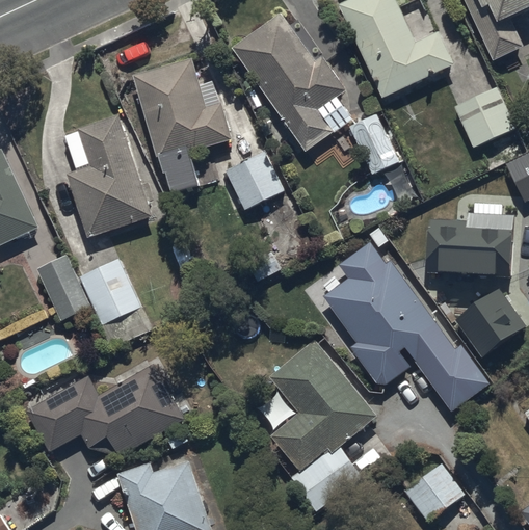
[(396,0),(341,0),(338,1),(379,98),(454,65),(439,31),(415,42),(396,0)]
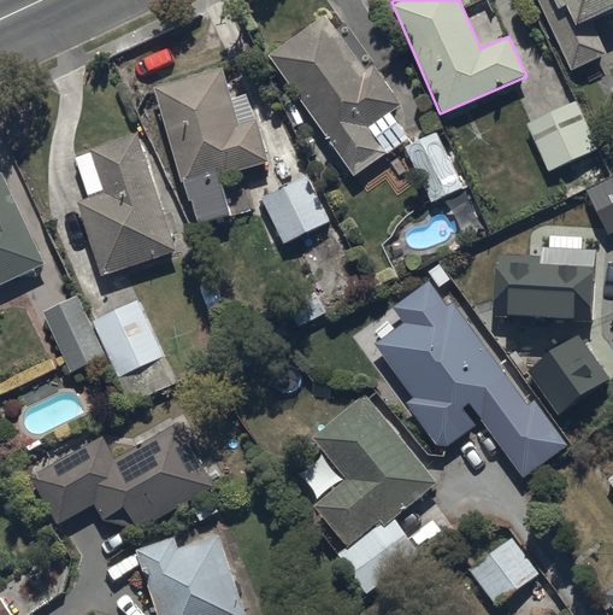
[(612,0),(538,0),(571,69),(608,52),(590,15),(612,3),(612,0)]
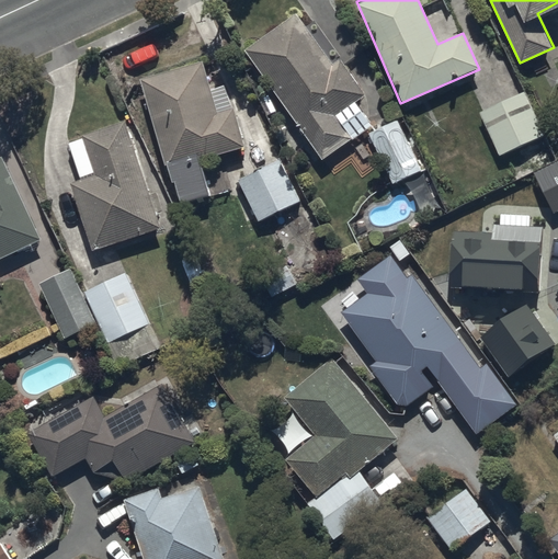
[(296,12),(243,49),(321,159),(352,137),(337,115),(367,93),(341,57),(332,64),(296,12)]
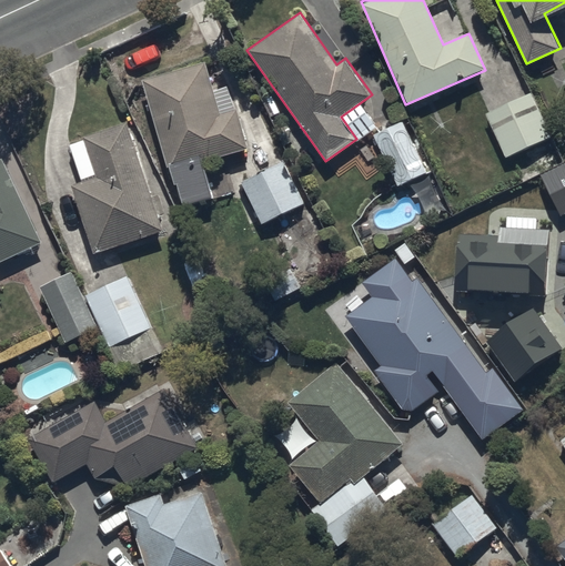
[(204,60),(141,78),(165,169),(173,167),(183,205),(212,198),(201,161),(249,148),(238,107),(233,108),(226,86),(212,89),(204,60)]
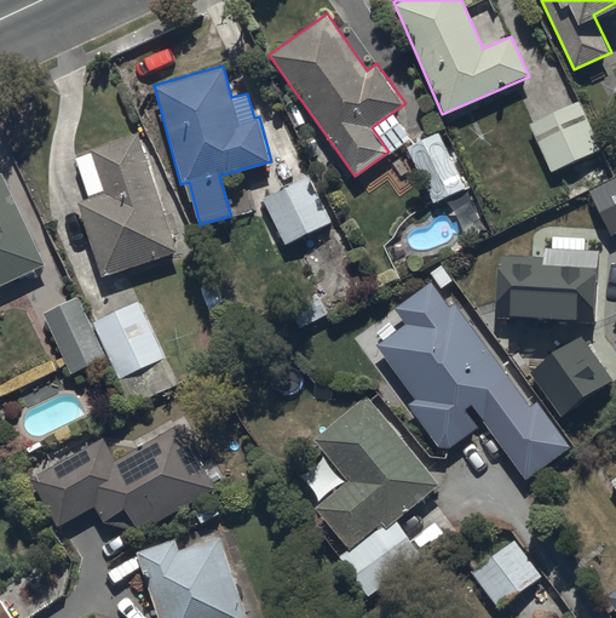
[(576,102),(527,126),(551,175),(600,150),(576,102)]
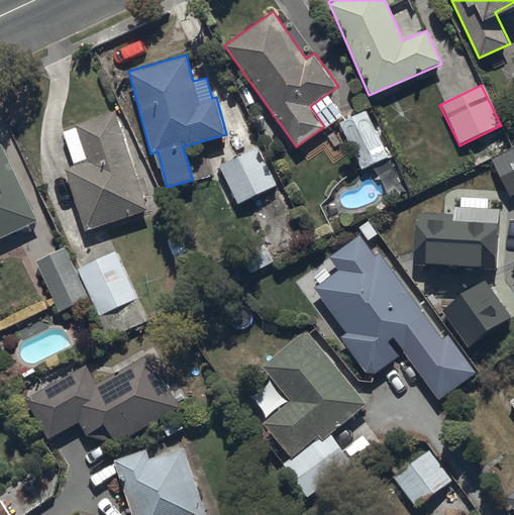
[(365,110),(335,123),(355,170),(385,158),(365,110)]
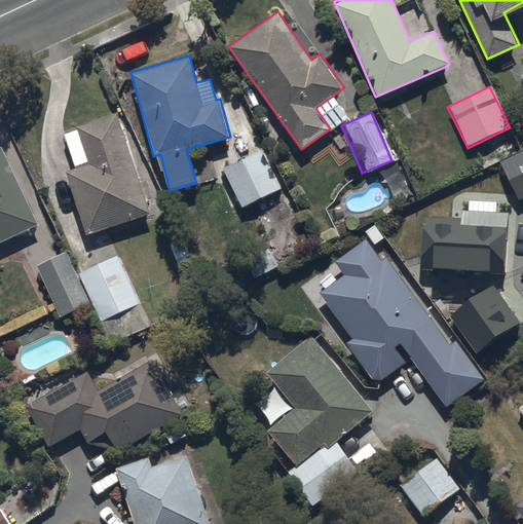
[(89,160),(66,170),(88,234),(151,212),(115,113),(77,126),(89,160)]
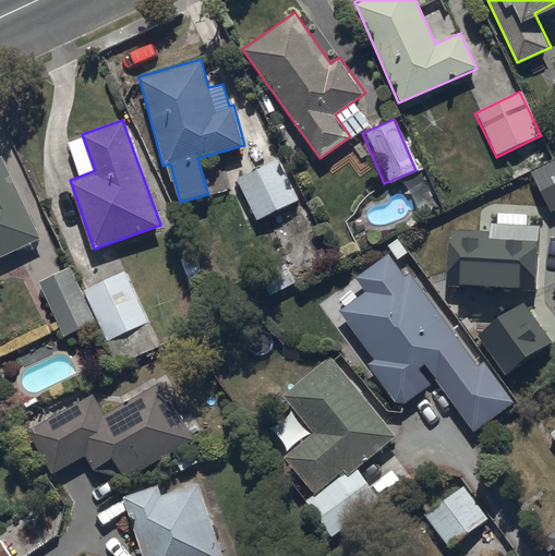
[(0,281),(2,280),(0,276),(0,257),(41,238),(1,155),(0,155),(0,281)]
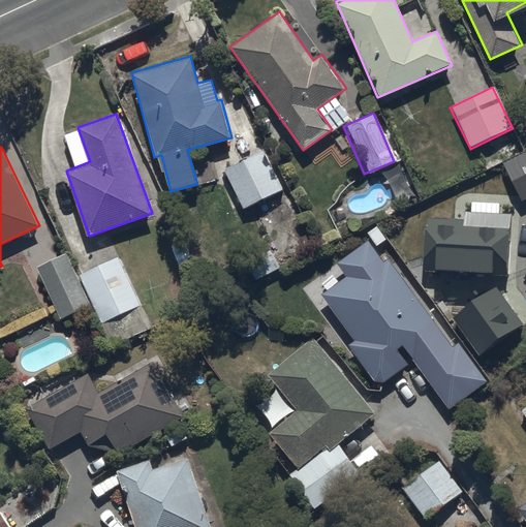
[(263,148),(221,169),(242,209),(283,188),(263,148)]
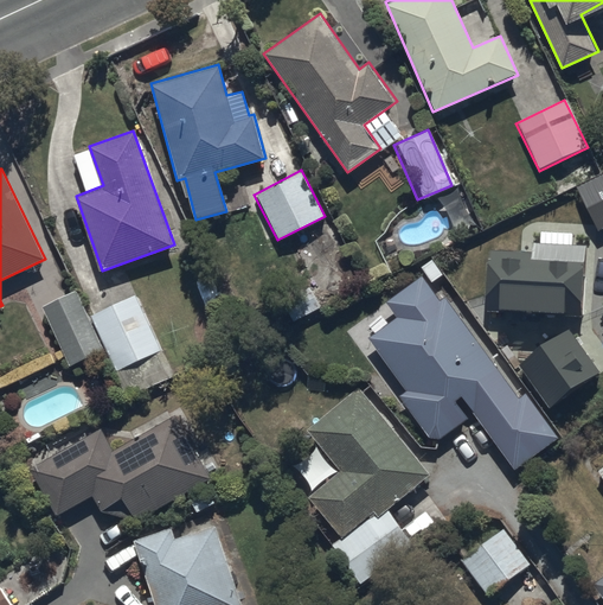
[(528,249),(491,248),(489,313),(501,313),(501,320),(584,322),(585,244),(530,243),(528,249)]
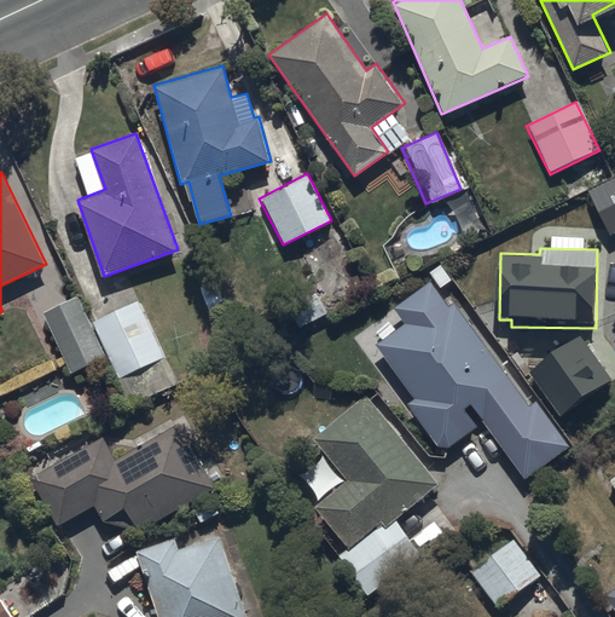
[(404,323),(376,342),(413,396),(405,403),(436,447),(450,447),(476,427),(464,409),(471,404),(524,478),(572,445),(539,399),(528,407),(454,303),(447,307),(429,281),(393,306),(404,323)]
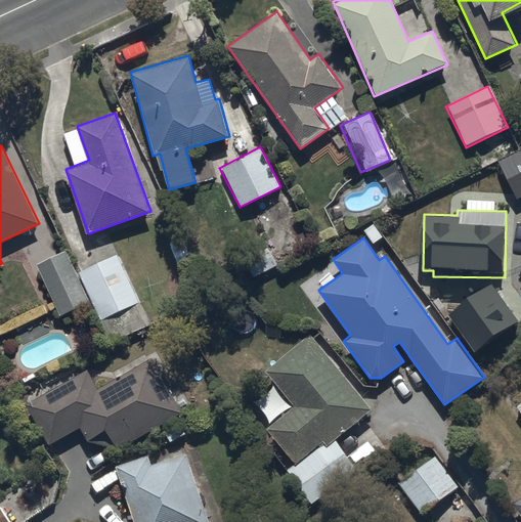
[(64,250),(37,263),(61,312),(88,299),(64,250)]
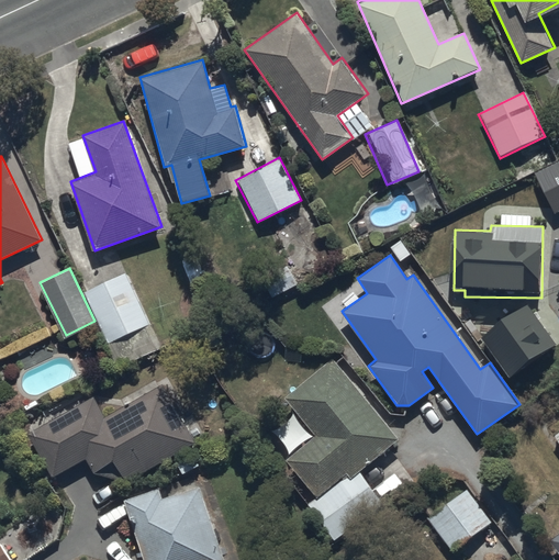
[(124,269),(82,290),(109,344),(151,324),(124,269)]
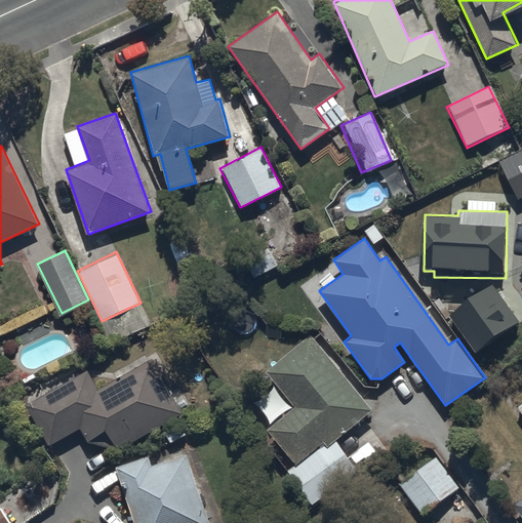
[(490,282),(447,313),(475,352),(518,321),(490,282)]
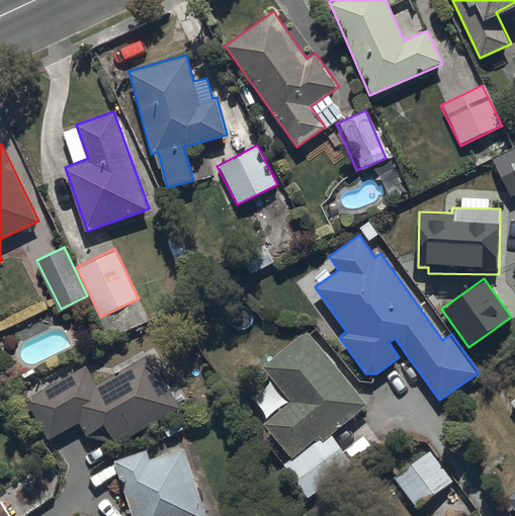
[(292,458),(286,462),(312,494),(352,460),(331,433),(366,405),(307,330),(263,364),(293,402),(265,424),(292,458)]
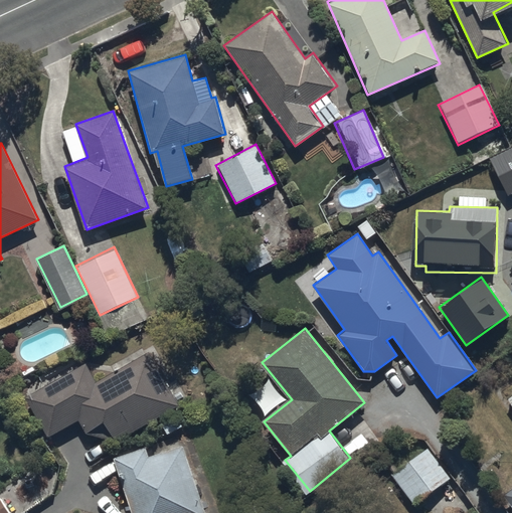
[(87,363),(23,397),(43,438),(78,420),(86,435),(115,439),(177,404),(149,351),(96,380),(87,363)]
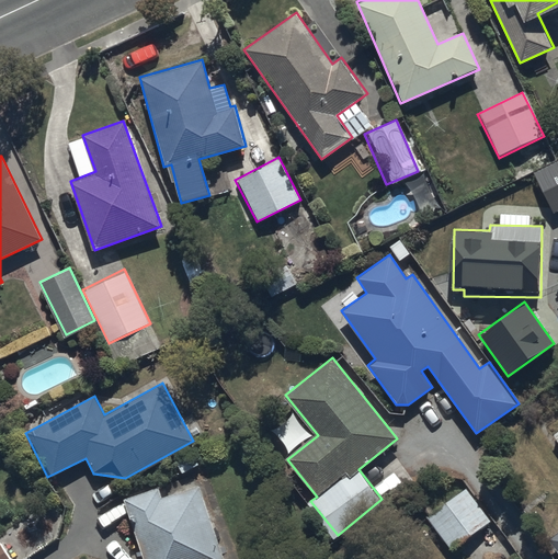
[(158,489),(124,499),(141,558),(221,558),(200,486),(161,498),(158,489)]
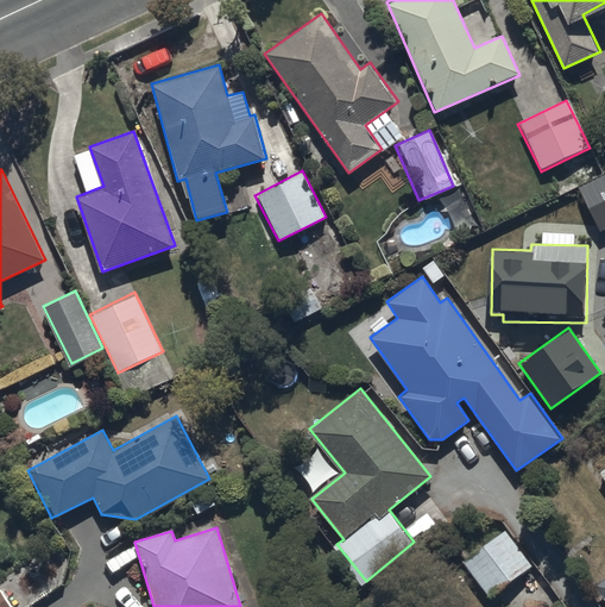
[(462,559),(487,596),(531,567),(506,529),(462,559)]
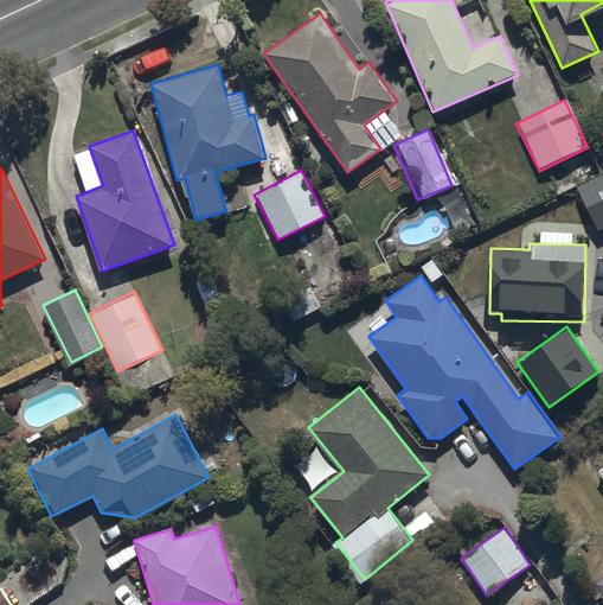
[(602,572),(590,583),(602,599),(602,572)]
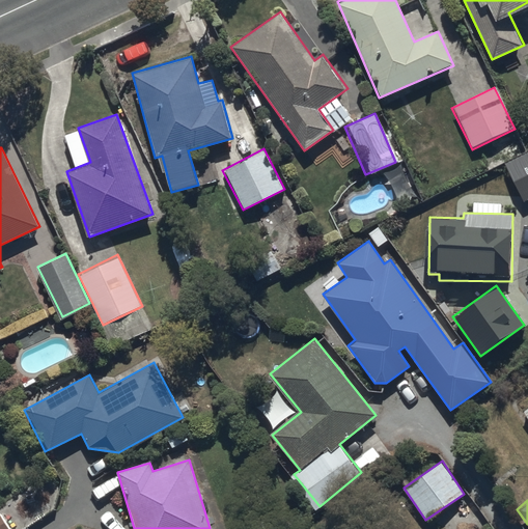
All buildings are outlined.
